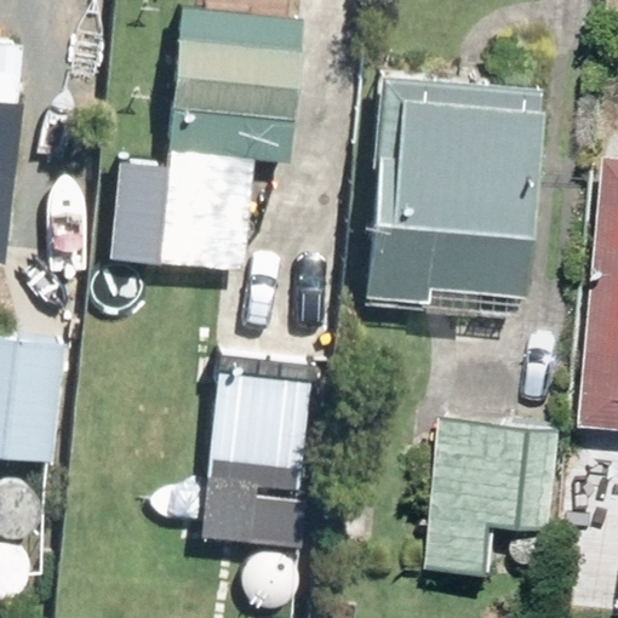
[(299,19),(181,7),(167,153),(198,155),(195,173),(250,178),(252,161),(286,164),(299,19)]
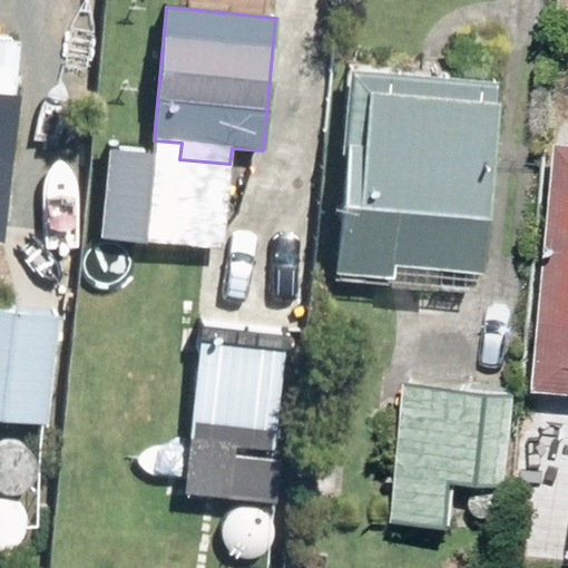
[(18,40),(0,37),(0,243),(9,244),(22,96),(13,96),(18,40)]
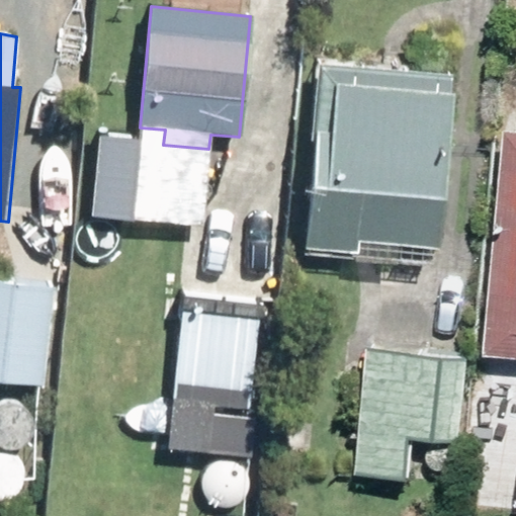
[(308,255),(433,266),(449,76),(316,64),(310,136),(318,136),(308,255)]
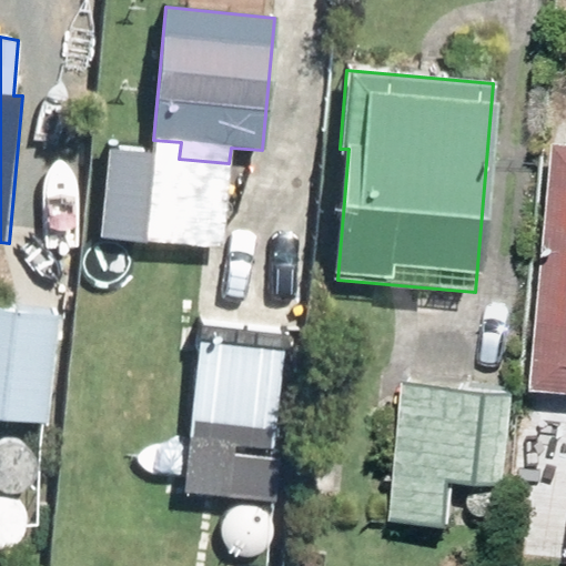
[(137,174),(139,133),(105,132),(103,171),(137,174)]
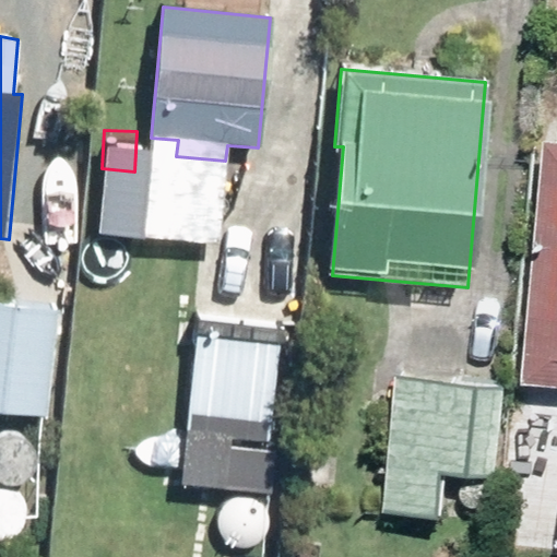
[(556,145),(553,145),(533,386),(545,388),(543,409),(556,409),(556,145)]
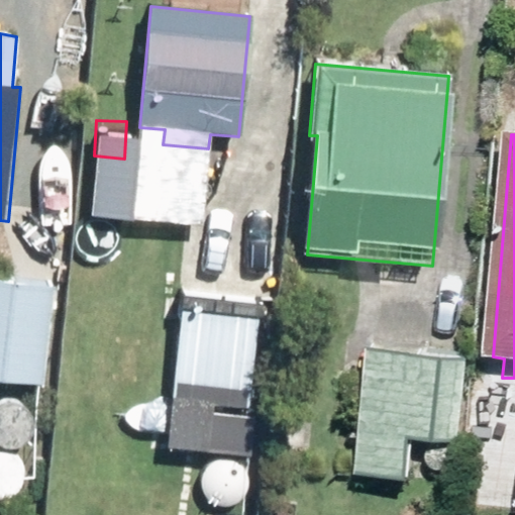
[(253,397),(262,306),(220,302),(223,277),(184,273),(174,391),(253,397)]
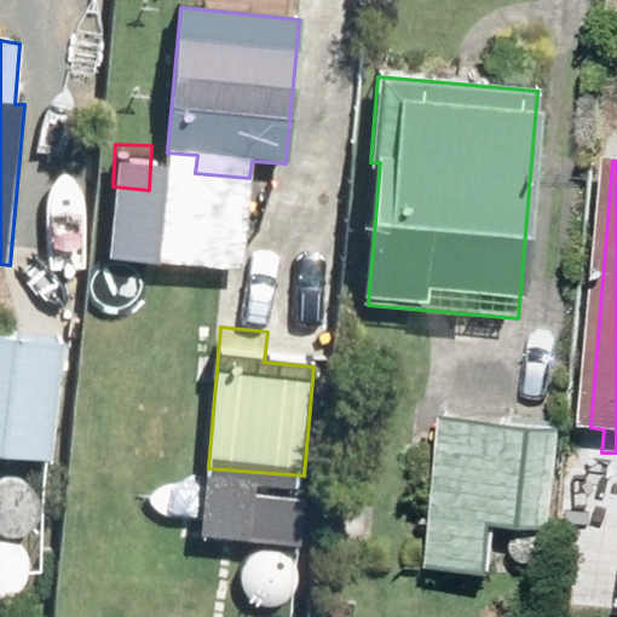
[(0,454),(51,460),(62,344),(0,335),(0,454)]
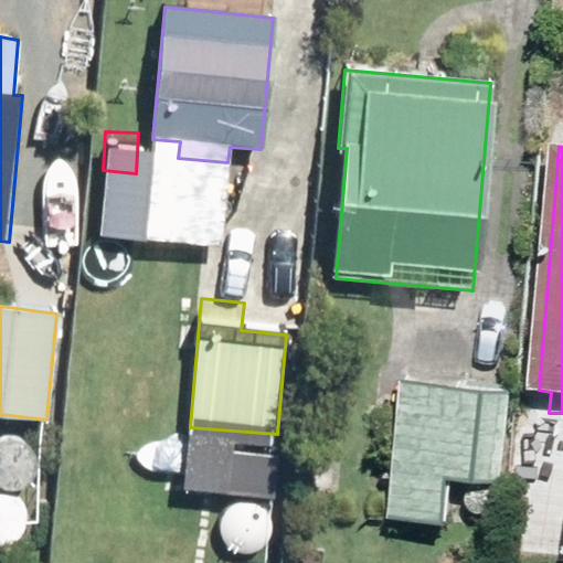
[(412,382),(396,519),(450,524),(456,479),(508,484),(518,392),(412,382)]
